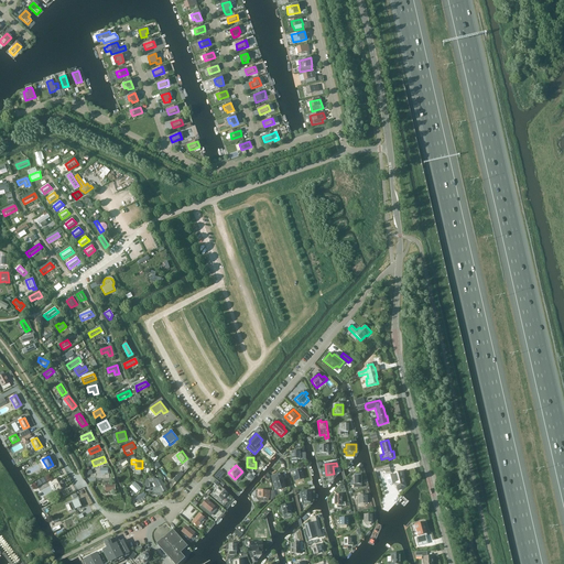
[(301,469),(292,473),(295,481),(304,479),(301,469)]
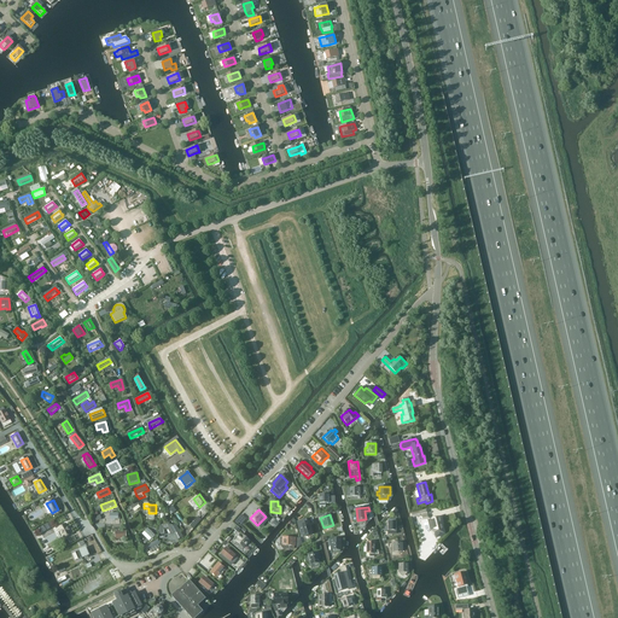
[(431,519),(427,520),(427,523),(430,529),(431,531),(436,538),(443,534),(441,522),(441,517),(431,519)]
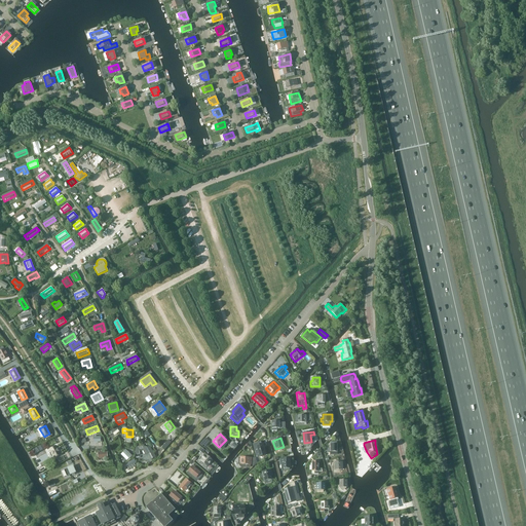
[(171,443),(167,441),(161,448),(164,450),(171,443)]
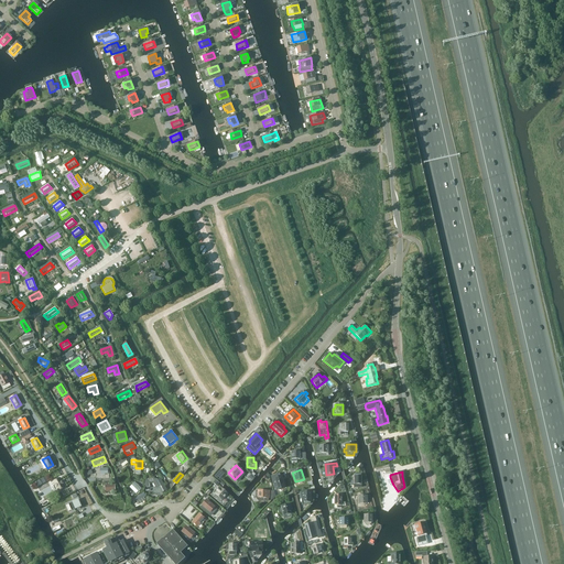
[(280,474),(275,475),(277,478),(272,479),(274,488),(275,487),(277,490),(285,488),(283,481),(282,481),(281,477),(280,474)]
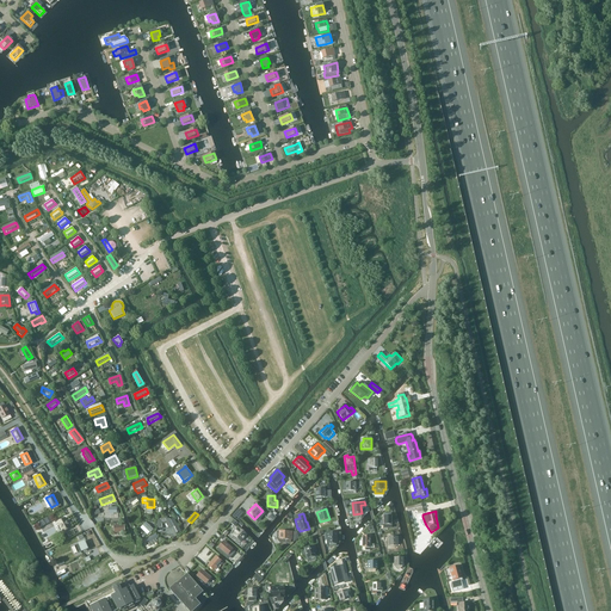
[(383,522),(381,522),(381,525),(383,525),(383,528),(392,528),(392,524),(392,516),(383,517),(383,522)]
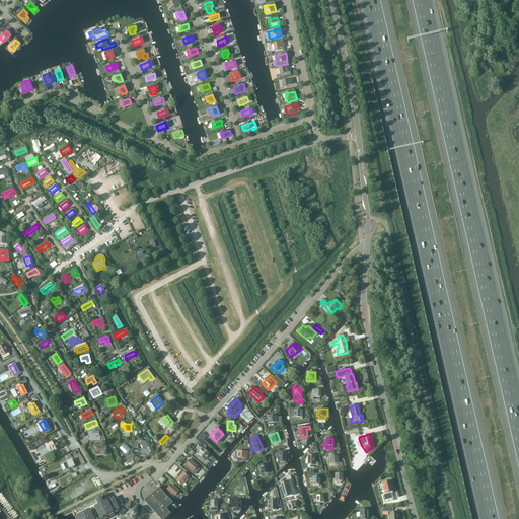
[(34,448),(44,443),(42,439),(32,444),(34,448)]
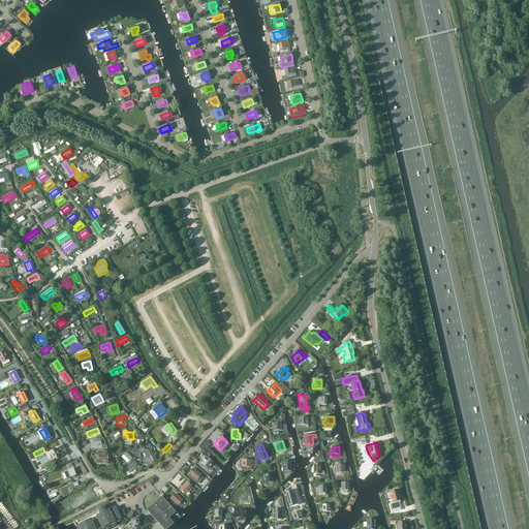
[(59,456),(55,447),(50,450),(54,459),(59,456)]
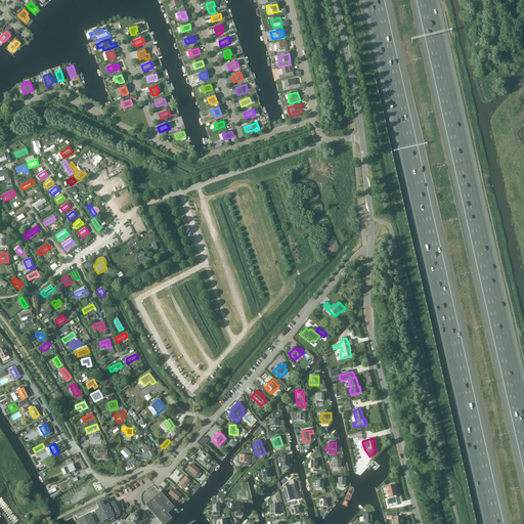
[(149,444),(143,447),(146,452),(147,452),(150,457),(155,455),(149,444)]
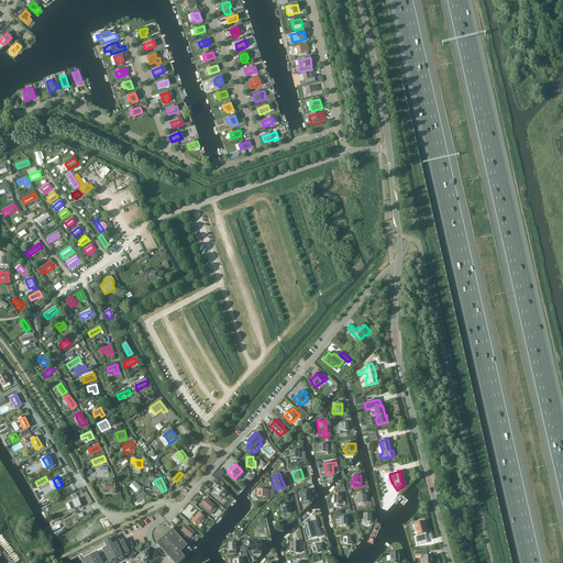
[(142,485),(136,481),(132,484),(138,490),(142,485)]
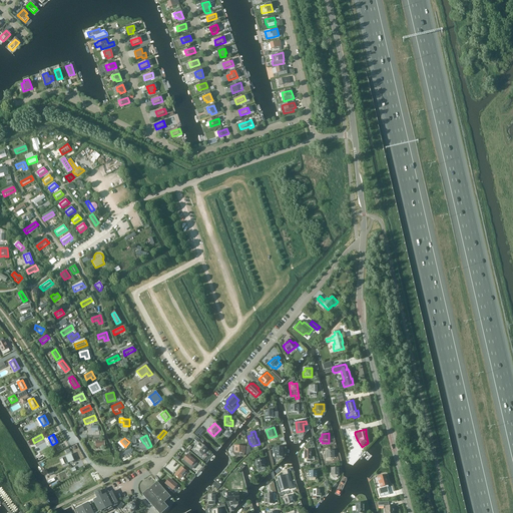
[(196,450),(202,455),(206,449),(200,444),(199,446),(199,445),(197,447),(198,447),(196,450)]
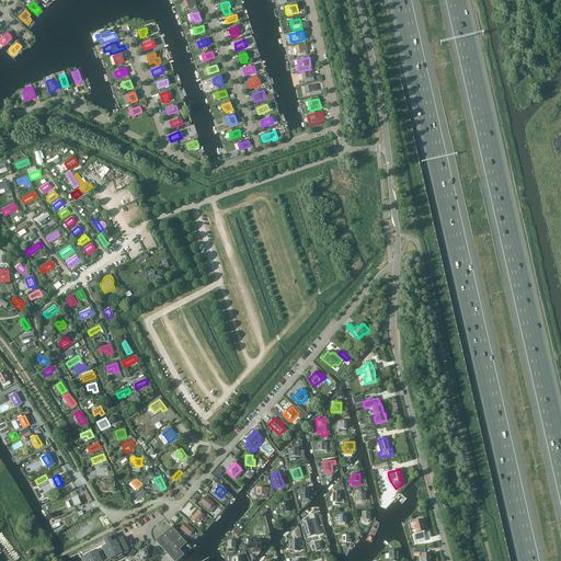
[(308,500),(308,497),(308,490),(300,490),(300,492),(298,492),(298,495),(300,495),(300,500),(308,500)]
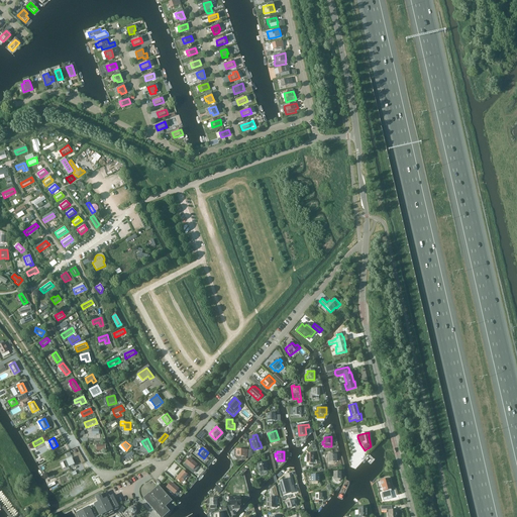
[(72,458),(63,462),(66,469),(74,464),(72,458)]
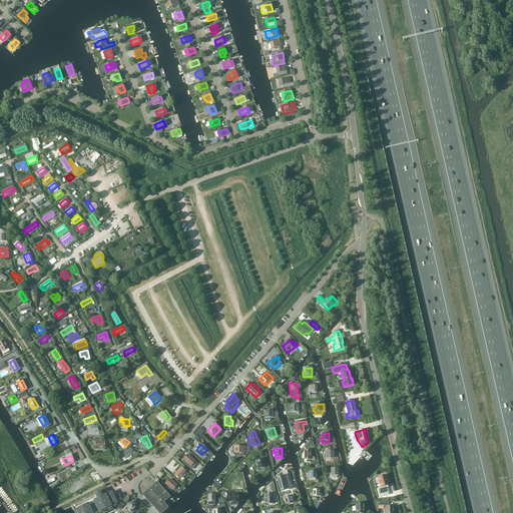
[(184,460),(190,465),(194,461),(187,455),(184,460)]
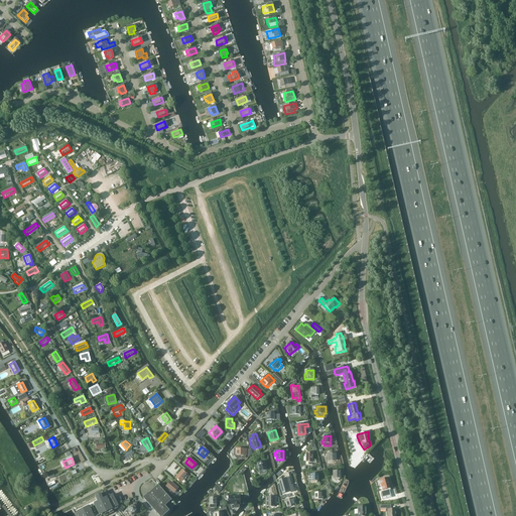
[(258,465),(255,466),(256,470),(259,470),(259,472),(266,470),(264,464),(266,464),(266,461),(257,463),(258,465)]
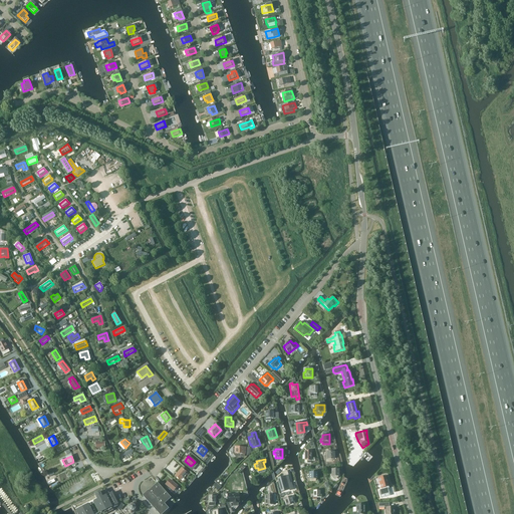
[(182,469),(176,476),(180,480),(186,473),(182,469)]
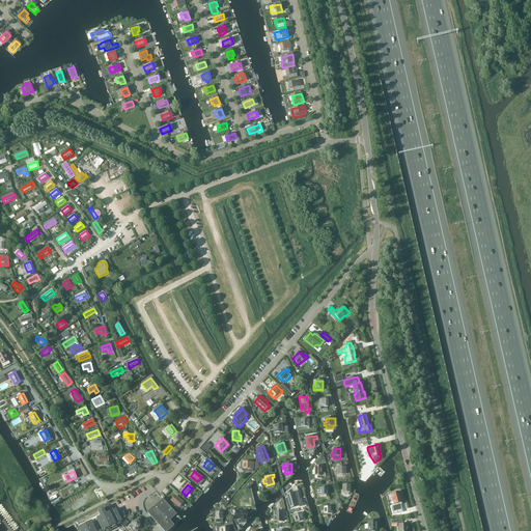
[(286,495),(290,508),(290,507),(297,506),(302,504),(301,501),(299,492),(286,495)]
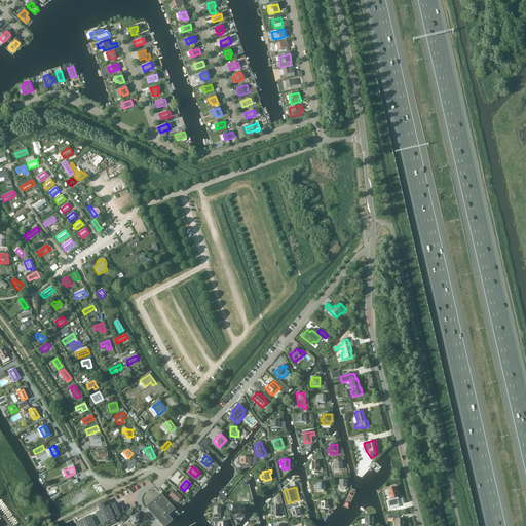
[(235,494),(237,500),(240,499),(240,500),(248,497),(245,488),(237,491),(238,493),(235,494)]
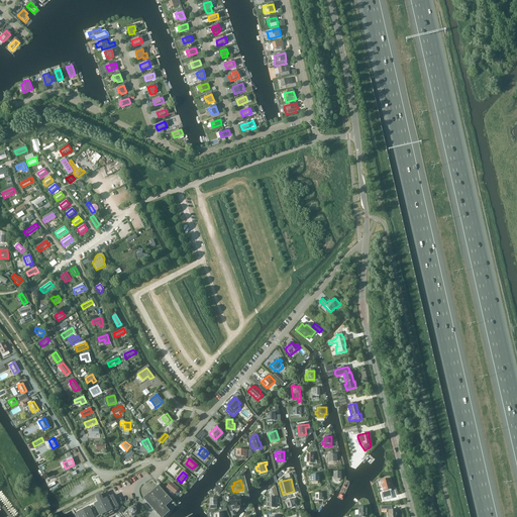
[(382,498),(391,496),(390,490),(391,489),(388,480),(381,481),(384,493),(381,493),(382,498)]
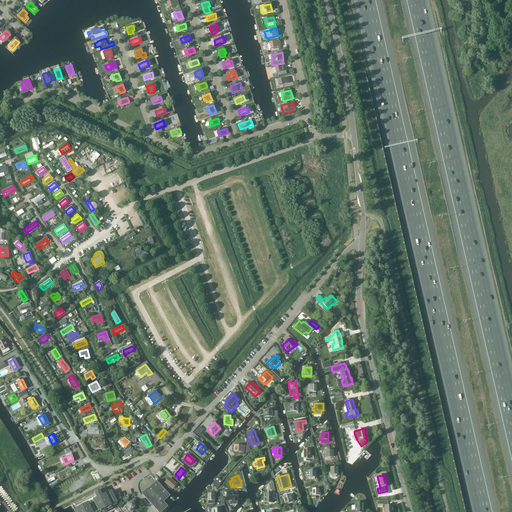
[(165,483),(172,489),(176,484),(169,479),(165,483)]
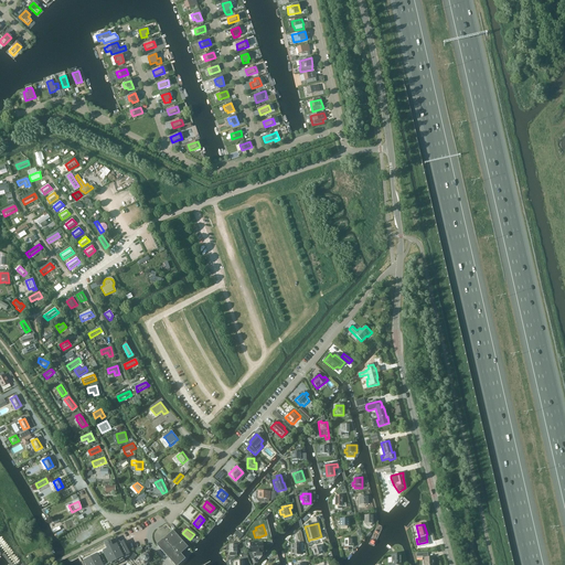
[(157,545),(174,564),(178,564),(184,560),(180,554),(188,547),(172,531),(163,540),(157,545)]
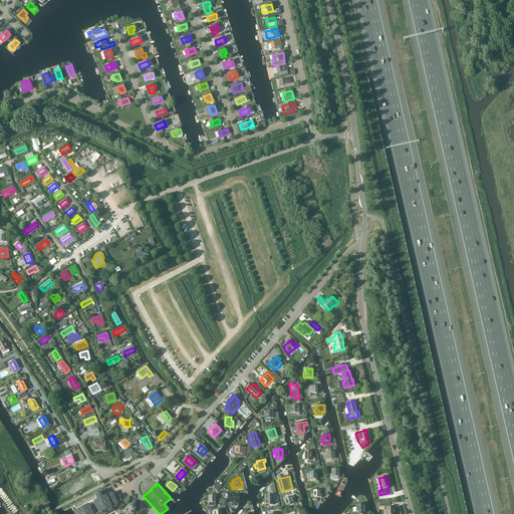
[(321,497),(321,495),(320,495),(320,491),(314,491),(314,497),(312,497),(312,500),(313,500),(315,500),(316,500),(316,497),(321,497)]
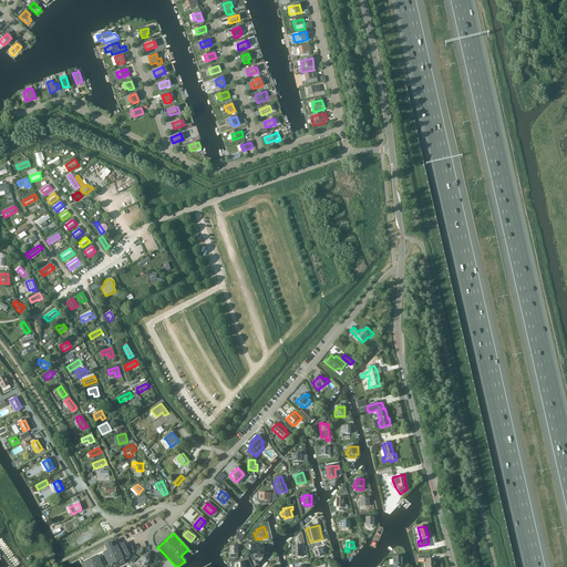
[(121,545),(120,543),(112,547),(110,543),(104,545),(105,546),(80,559),(83,566),(107,566),(130,556),(123,544),(121,545)]
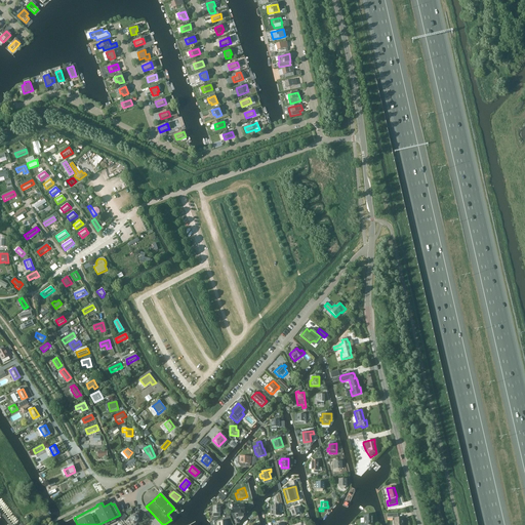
[(236,505),(233,505),(233,507),(234,507),(234,513),(238,513),(238,517),(243,517),(243,513),(243,506),(236,506),(236,505)]
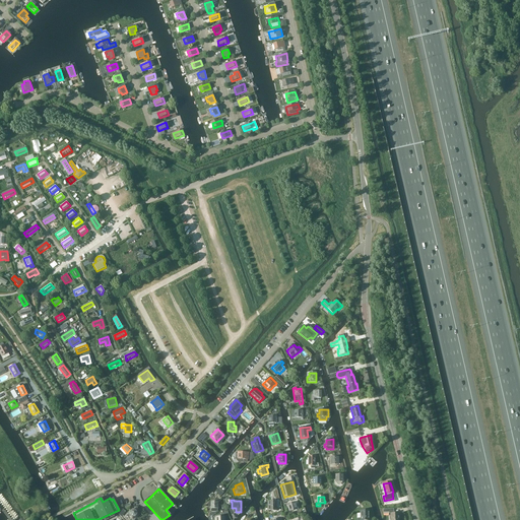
[(289,512),(297,509),(296,506),(297,505),(296,502),(288,505),(288,506),(287,507),(289,512)]
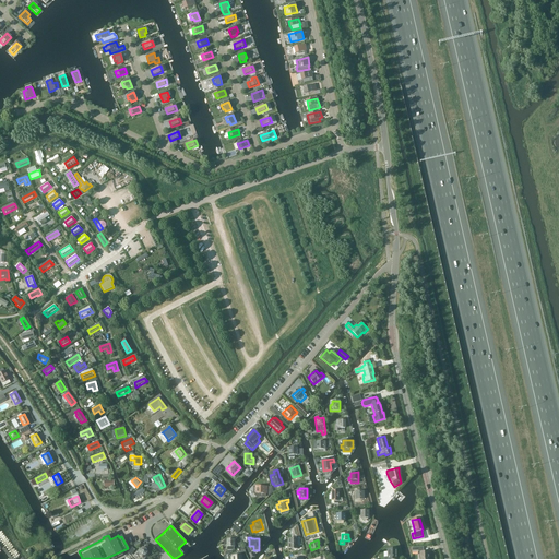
[(146,557),(150,554),(149,549),(147,549),(149,548),(146,546),(145,547),(144,547),(141,548),(138,551),(139,556),(143,558),(146,557)]
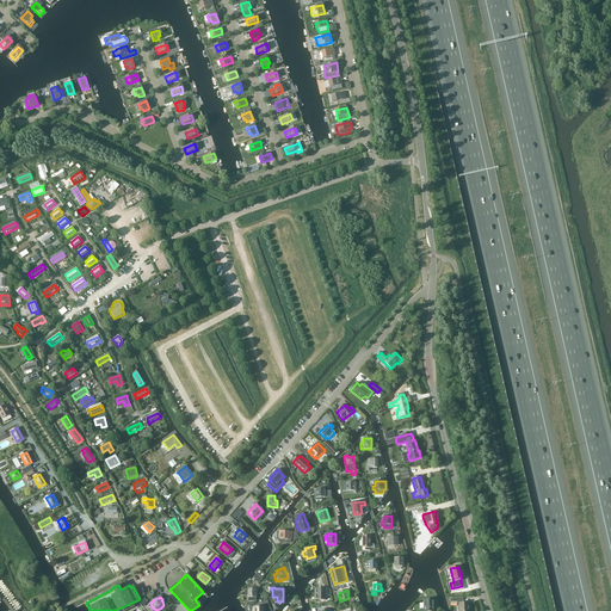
[(458,610),(468,610),(468,603),(463,603),(463,598),(450,598),(450,602),(458,602),(458,610)]
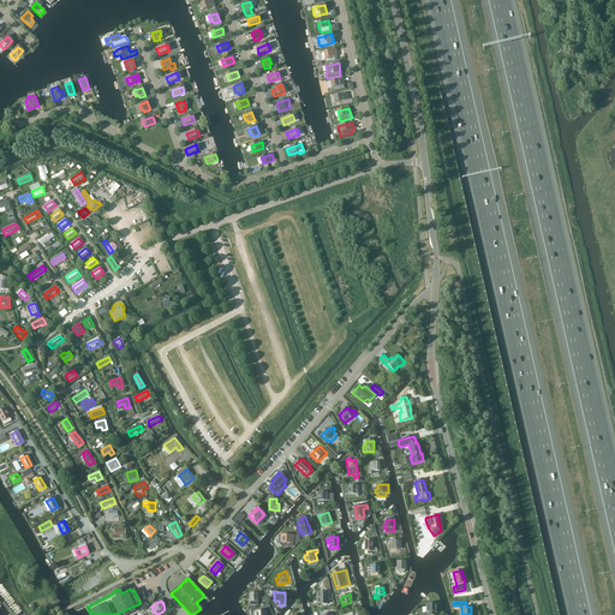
[(424,614),(423,614),(436,614),(436,604),(427,604),(427,614),(424,614)]
